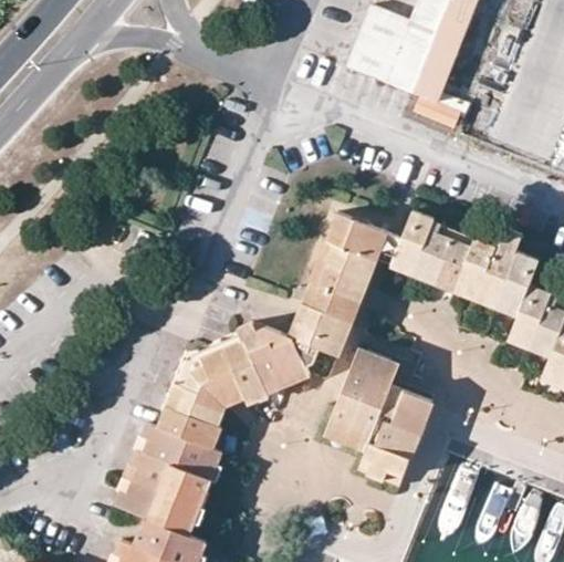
[(371,6),(346,68),(437,103),(477,0),(418,0),(410,21),(371,6)]
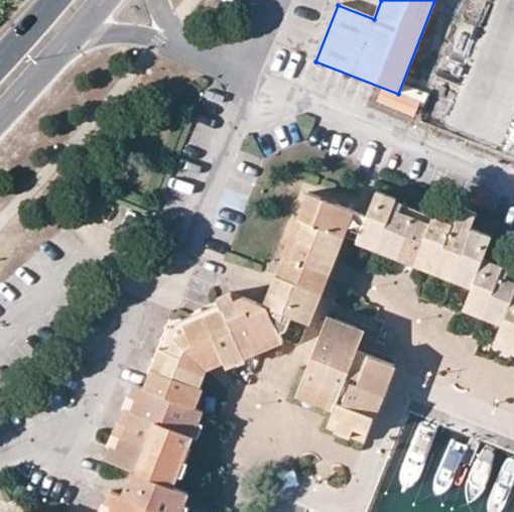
[(366,219),(356,244),(375,252),(413,267),(452,282),(471,289),(463,310),(482,318),(501,326),(493,347),(512,354),(513,354),(513,296),(513,293),(513,285),(503,281),(508,270),(482,260),(490,238),(470,230),(475,215),(460,210),(454,227),(448,237),(390,214),(394,204),(395,202),(375,195),(366,219)]
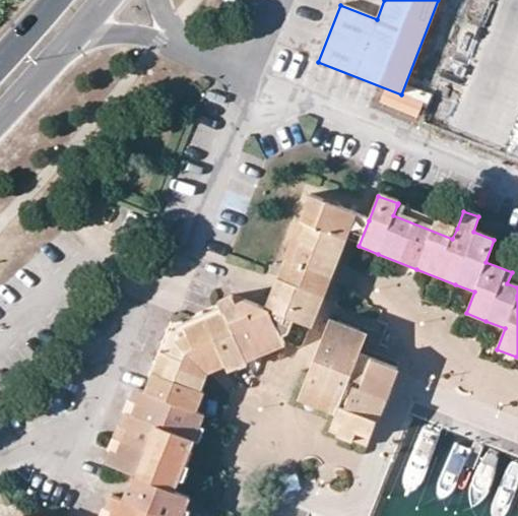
[(315,230),(325,204),(309,197),(299,223),(306,226),(315,230)]
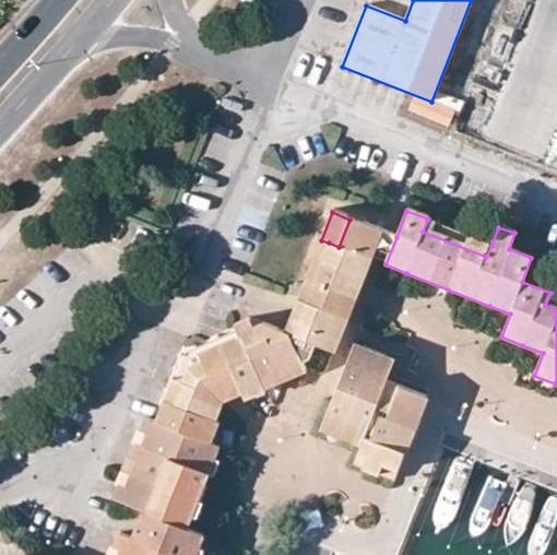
[(162,402),(153,425),(210,446),(217,425),(214,423),(223,403),(241,396),(244,402),(263,392),(284,381),(303,374),(305,370),(301,364),(308,363),(315,347),(319,333),(339,341),(371,259),(382,232),(350,220),(339,247),(329,243),(313,282),(297,325),(292,338),(283,334),(262,325),(253,329),(258,342),(243,347),(238,338),(197,355),(199,363),(191,366),(194,374),(192,377),(186,374),(181,384),(172,405),(162,402)]
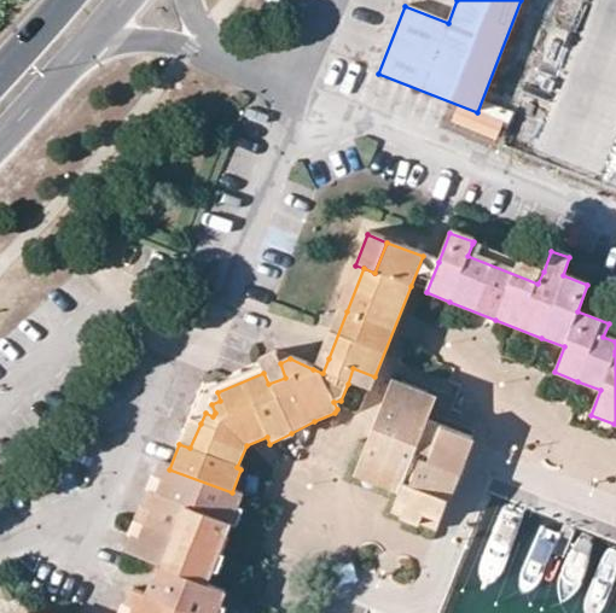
[(468,256),(538,284),(544,272),(472,244),(468,256)]
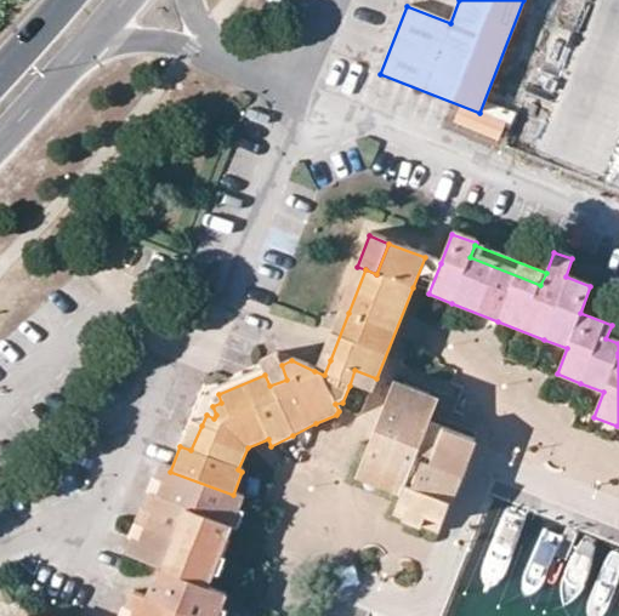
[(425,257),(413,287),(429,294),(441,263),(425,257)]
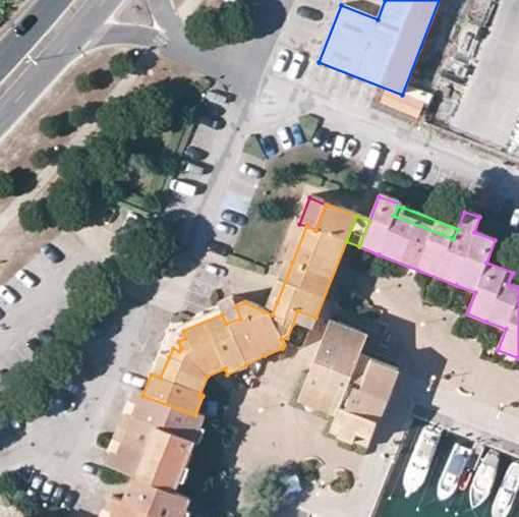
[(277,302),(292,263),(284,261),(264,311),(272,314),(277,302)]
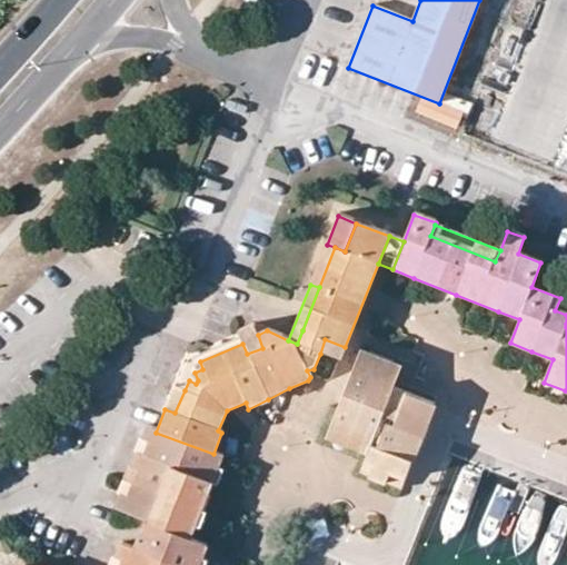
[(566,300),(560,298),(555,310),(566,315),(566,324),(566,327),(566,300)]
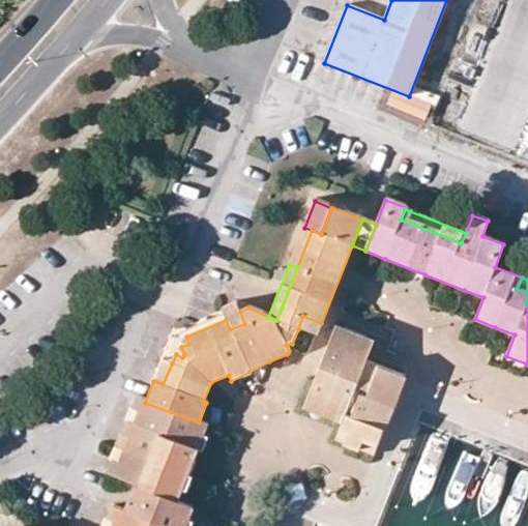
[(226,320),(230,329),(244,324),(240,312),(235,302),(221,310),(226,320)]
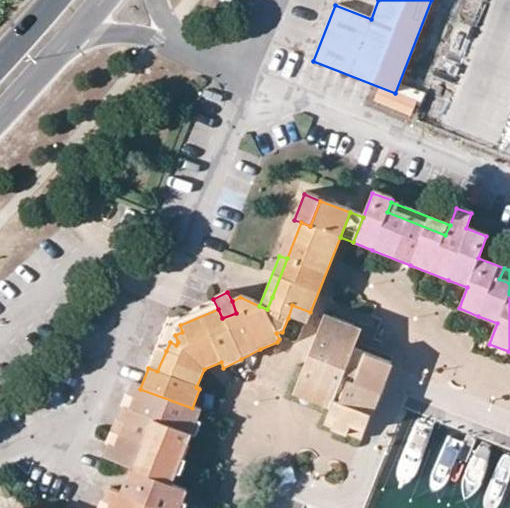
[(310,312),(292,305),(288,318),(303,324),(305,325),(310,312)]
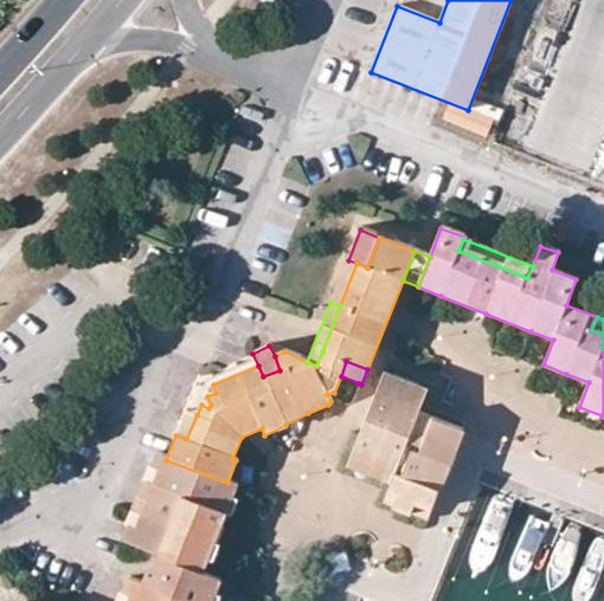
[(358,439),(351,460),(373,470),(370,478),(391,486),(381,506),(425,523),(457,443),(462,433),(444,426),(417,415),(426,394),(383,376),(377,391),(358,439)]
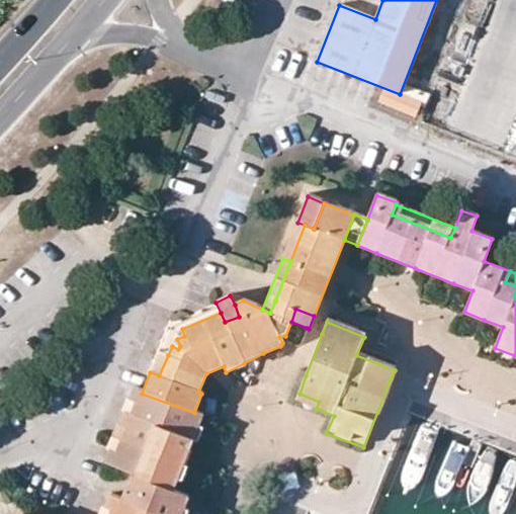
[(159,375),(168,355),(163,353),(159,351),(150,372),(159,375)]
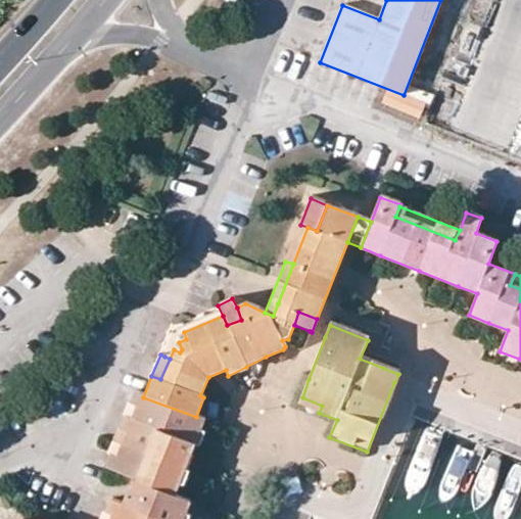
[(110,501),(103,518),(183,518),(190,503),(174,497),(184,470),(194,445),(204,421),(196,417),(143,397),(135,393),(104,469),(132,480),(122,506),(110,501)]
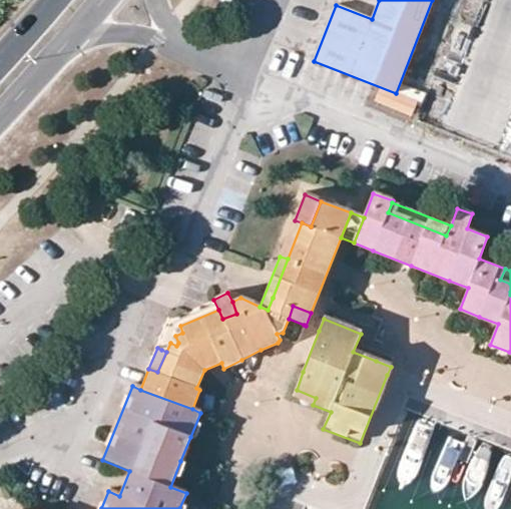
[(316,398),(297,390),(294,398),(313,405),(316,398)]
